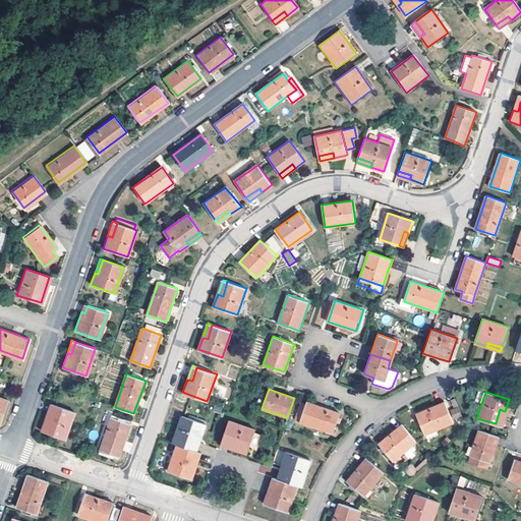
[(0,396),(0,422),(8,399),(0,396)]
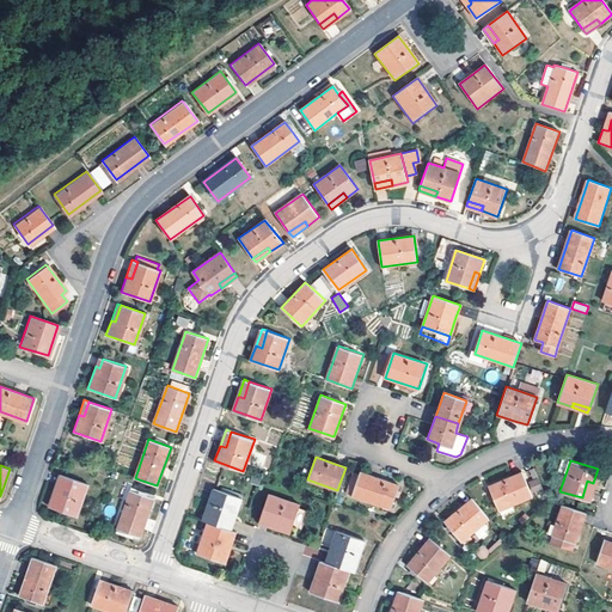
[(520,470),(488,484),(491,493),(497,508),(531,495),(520,470)]
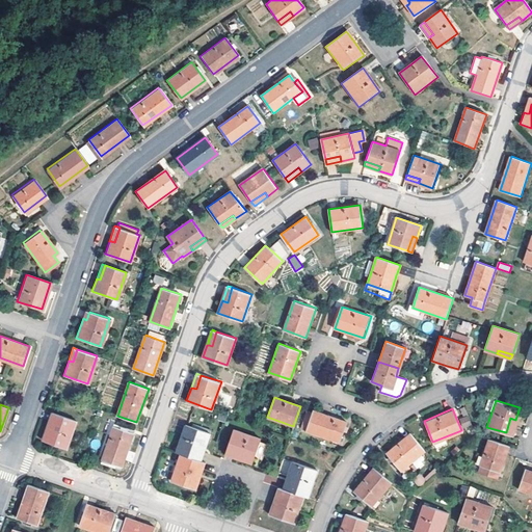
[(313,410),(306,430),(339,443),(346,422),(313,410)]
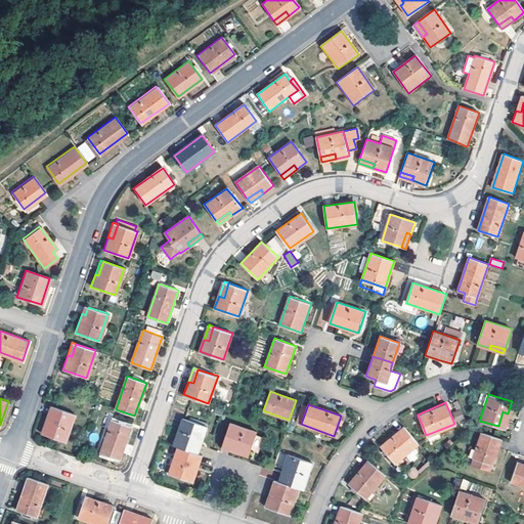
[(50,406),(45,422),(47,422),(49,423),(54,408),(50,406)]
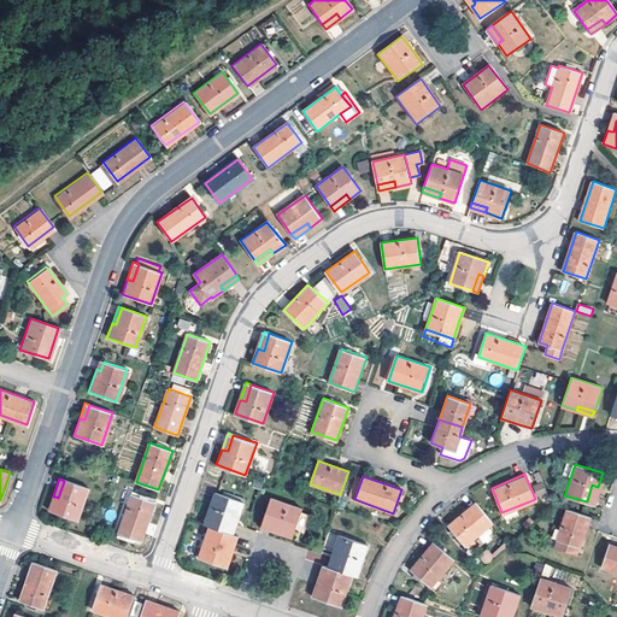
[(53,497),(48,510),(77,521),(88,488),(64,481),(58,498),(56,497),(53,497)]
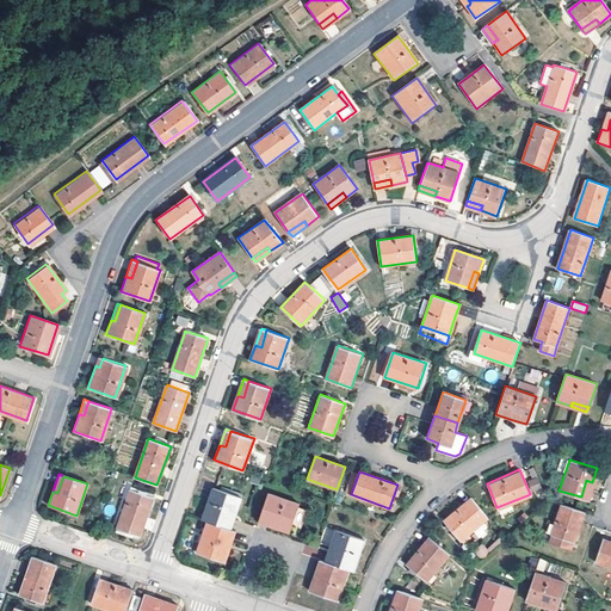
[(538,477),(530,480),(532,491),(541,488),(538,477)]
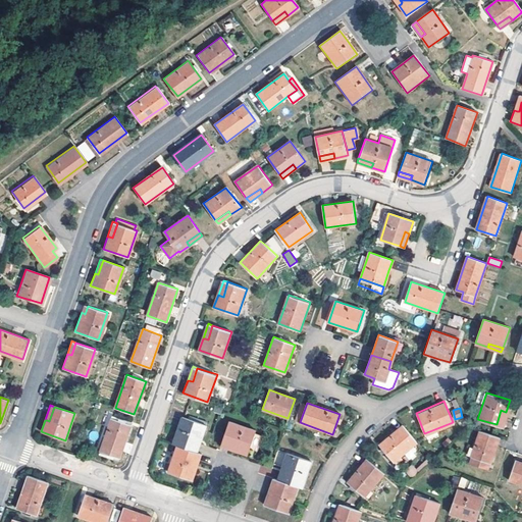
[(501,426),(506,412),(503,411),(501,410),(497,424),(501,426)]
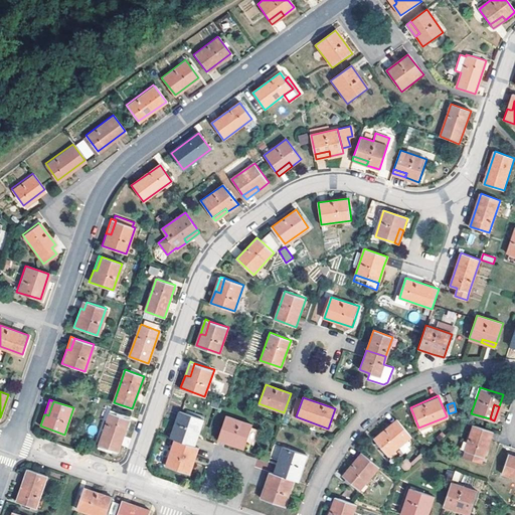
[(179,410),(170,437),(175,439),(194,445),(196,437),(192,435),(193,433),(194,428),(199,430),(203,418),(179,410)]
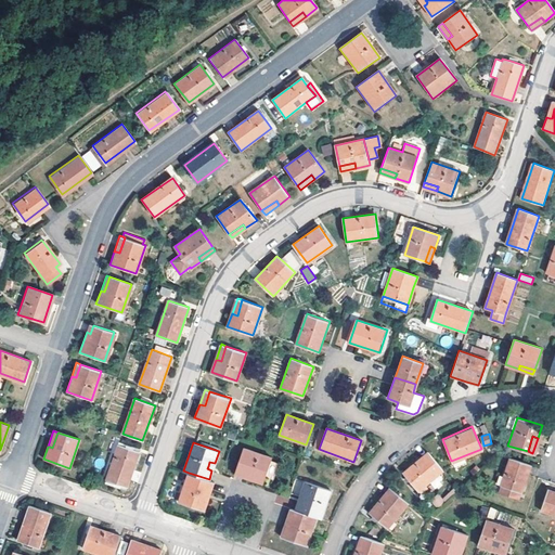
[(119,443),(106,480),(127,487),(139,451),(119,443)]
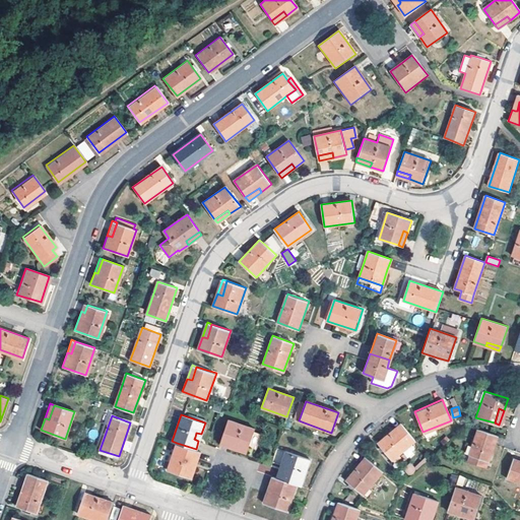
[(246,451),(255,428),(229,419),(221,438),(232,441),(235,442),(234,447),(246,451)]
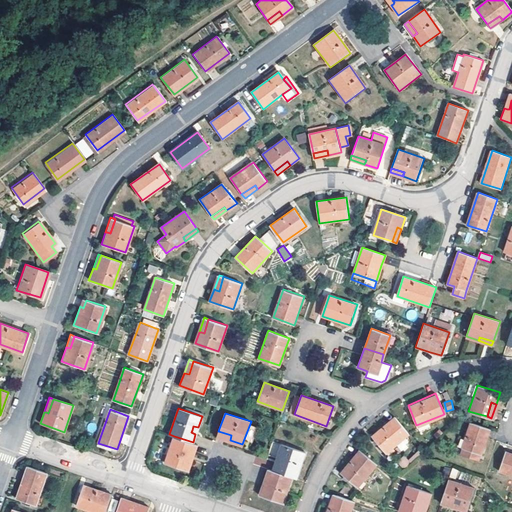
[(395,416),(372,434),(386,452),(409,433),(395,416)]
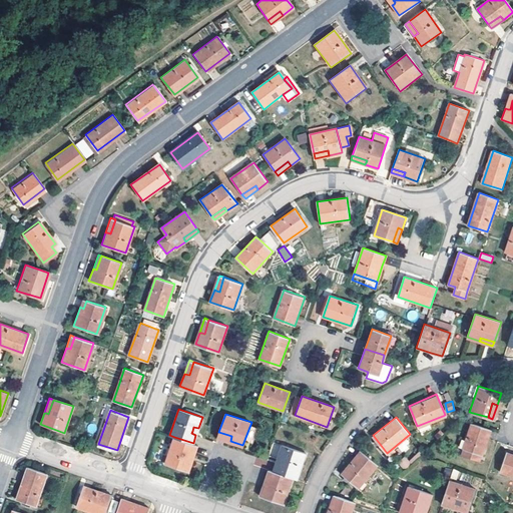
[(470,423),(462,448),(463,448),(461,455),(477,461),(478,457),(479,453),(481,454),(489,429),(470,423)]
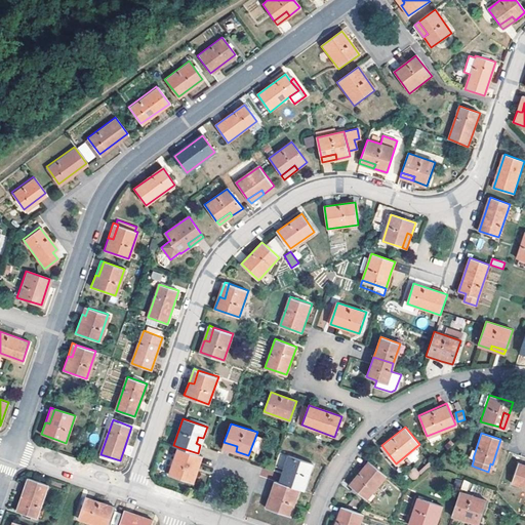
[(223,446),(236,451),(237,446),(234,445),(224,442),(223,446)]
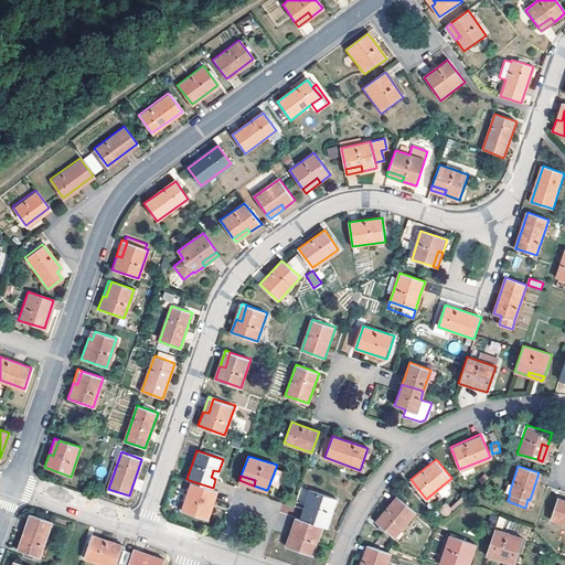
[(209,498),(213,488),(192,481),(182,511),(208,519),(213,504),(208,502),(209,498)]
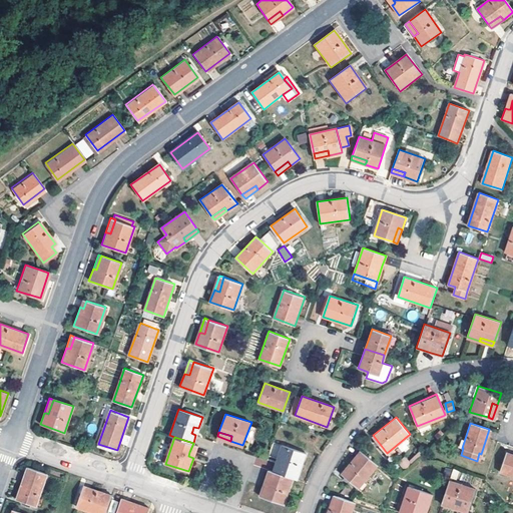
[(188,456),(193,458),(198,445),(193,443),(189,452),(188,456)]
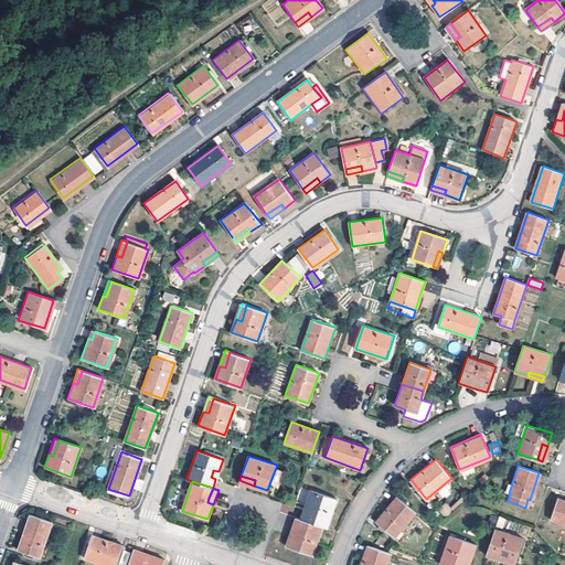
[(309,510),(305,520),(322,525),(327,528),(337,499),(311,490),(307,503),(310,504),(309,510)]
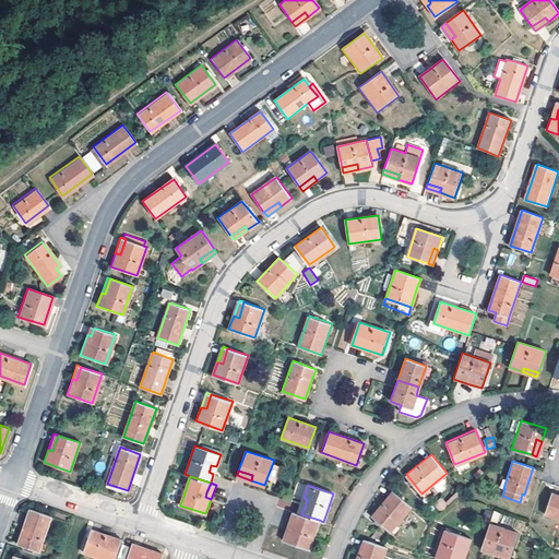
[(392,489),(370,514),(389,530),(411,504),(392,489)]
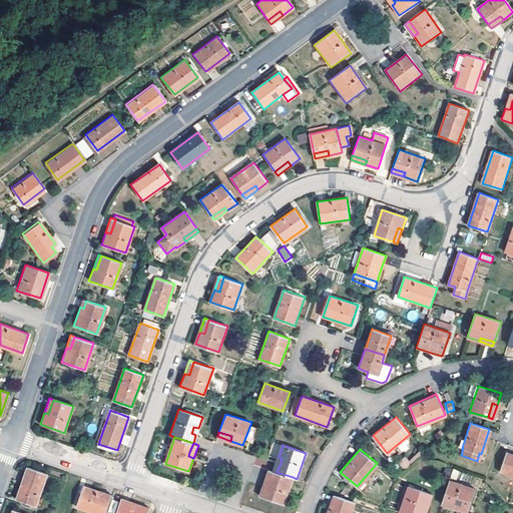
[(512,454),(506,452),(498,471),(512,476),(512,454)]
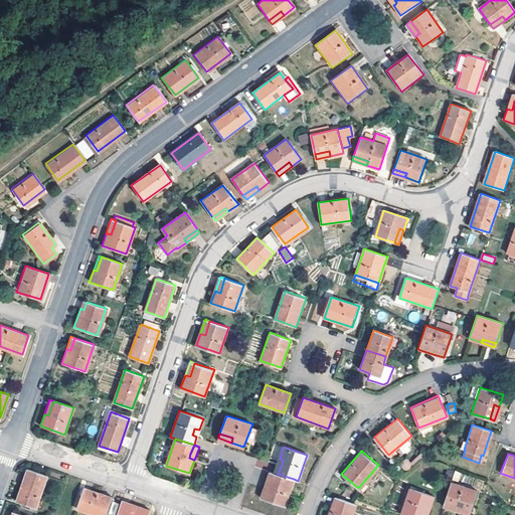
[(283,460),(280,459),(275,473),(278,474),(282,465),(283,460)]
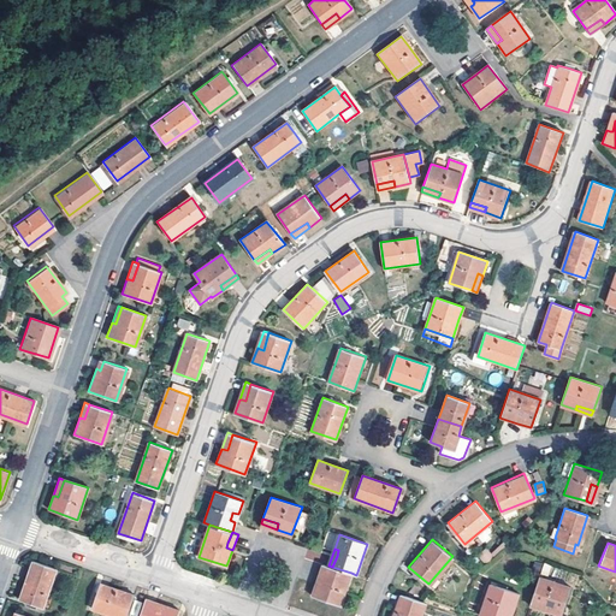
[(33,560),(19,598),(35,603),(42,606),(55,568),(33,560)]
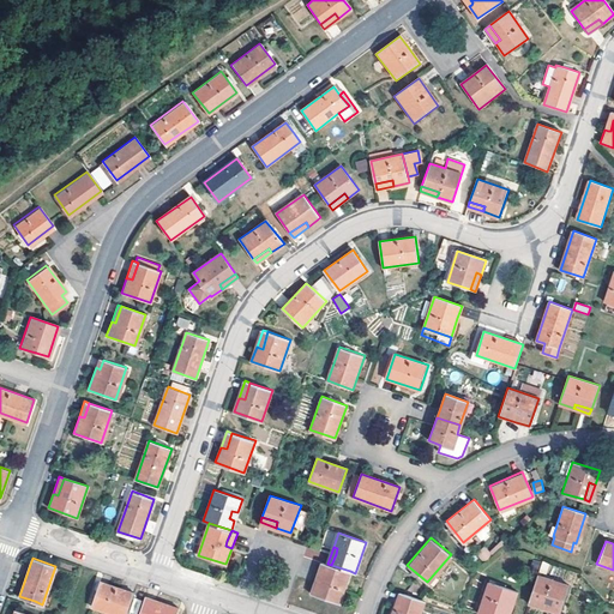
[(321,561),(315,578),(321,581),(323,576),(327,564),(321,561)]
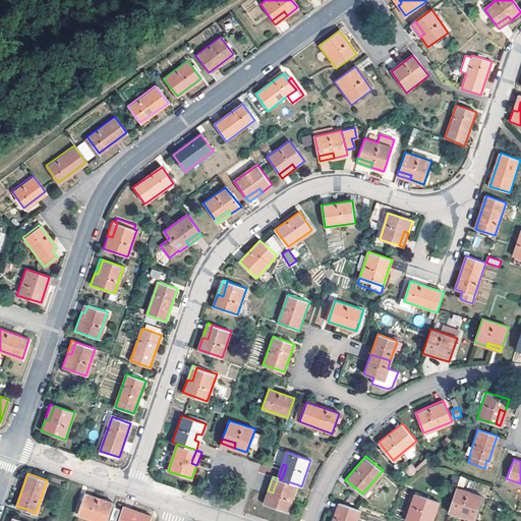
[(288,511),(297,484),(281,479),(278,478),(274,488),(273,493),(268,490),(264,503),(288,511)]
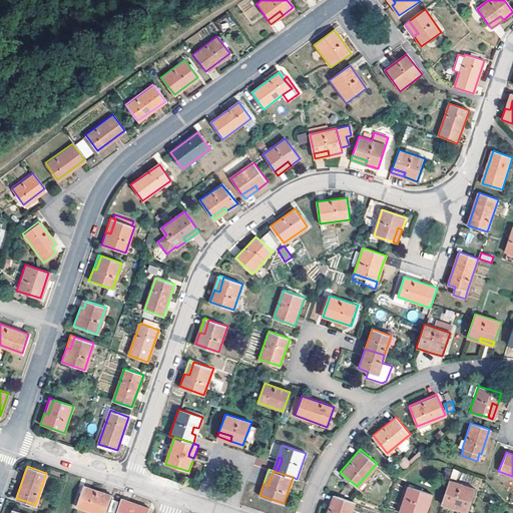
[(474,488),(448,479),(440,503),(451,506),(453,502),(457,504),(455,508),(466,512),(474,488)]
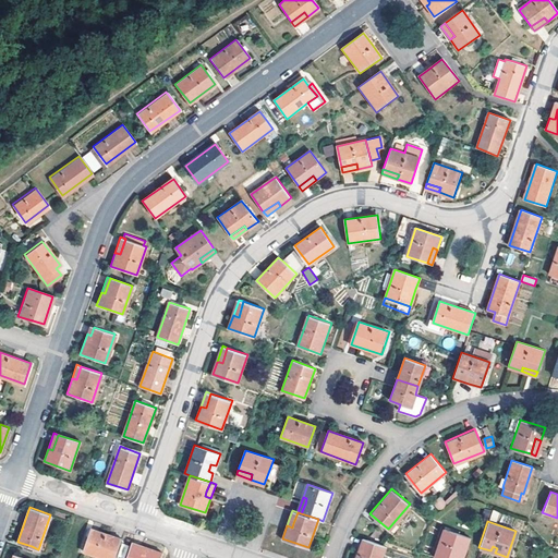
[(91,526),(82,549),(107,557),(113,557),(121,537),(91,526)]
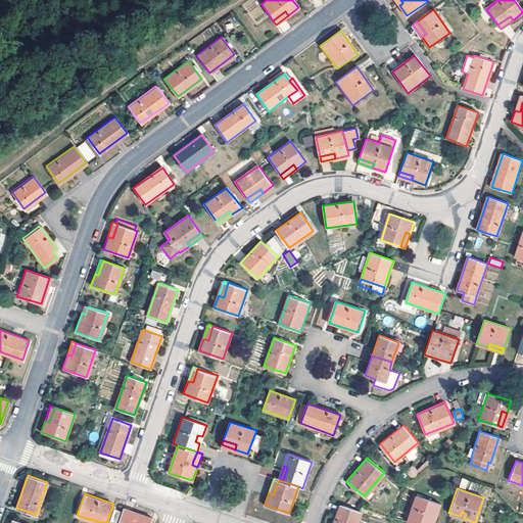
[(426,522),(430,514),(435,516),(440,503),(416,494),(407,521),(412,522),(426,522)]
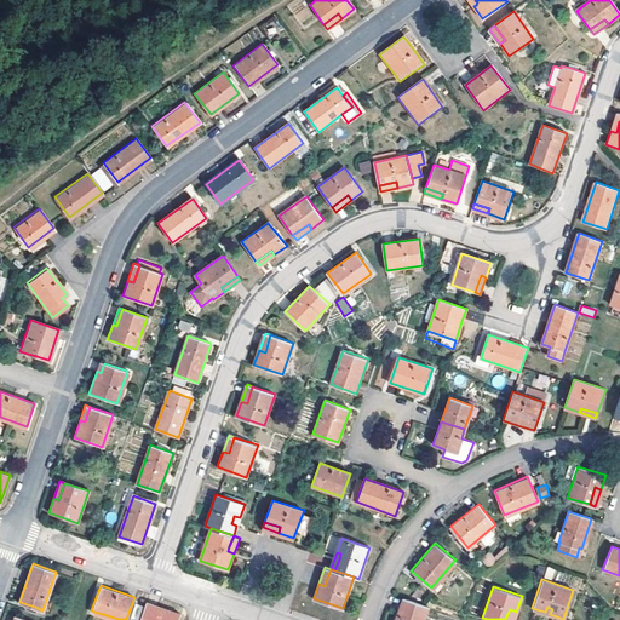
[(402,596),(394,619),(423,619),(429,606),(402,596)]
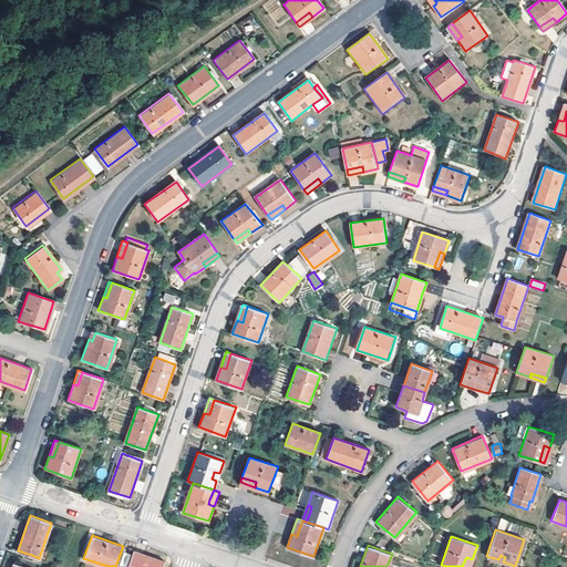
[(134,549),(127,566),(162,566),(165,559),(134,549)]
